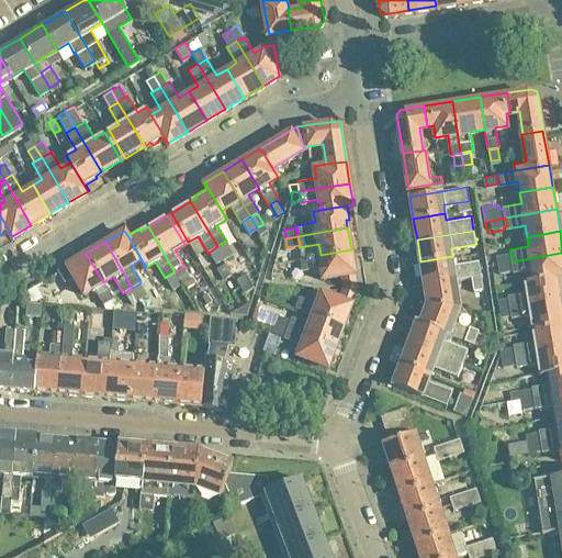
[(225,242),(217,246),(224,257),(232,253),(225,242)]
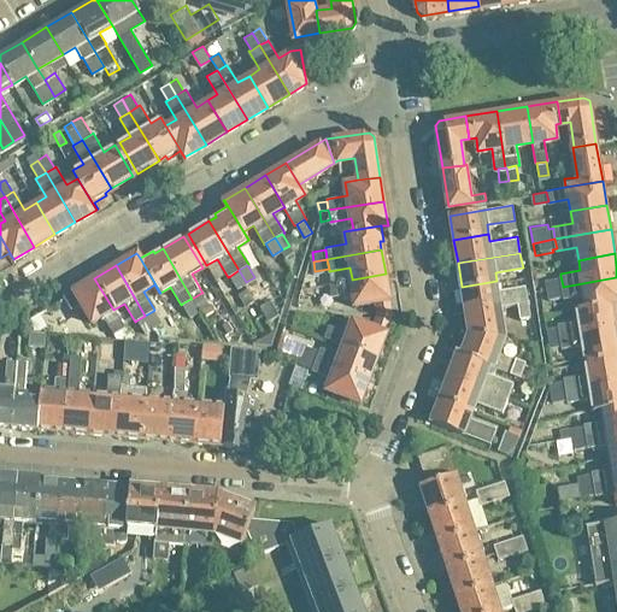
[(230,275),(239,288),(247,283),(246,282),(239,270),(230,275)]
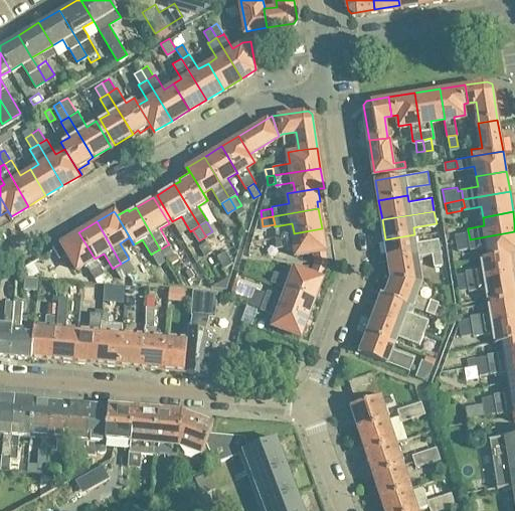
[(314,261),(314,262),(327,264),(327,263),(325,248),(322,228),(294,233),(294,232),(277,235),(278,245),(295,243),(297,253),(312,250),(314,261)]
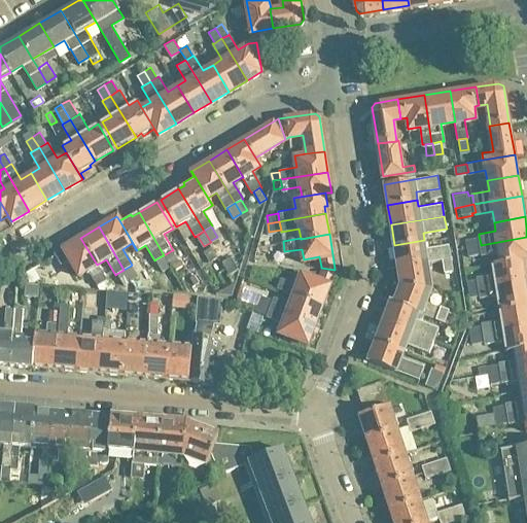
[(467,238),(468,246),(481,244),(479,236),(467,238)]
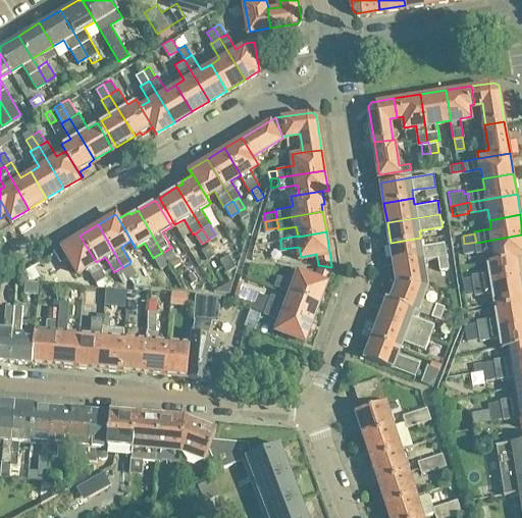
[(521,255),(521,235),(476,243),(477,250),(477,251),(493,249),(496,258),(487,259),(487,262),(520,257),(520,255),(521,255)]
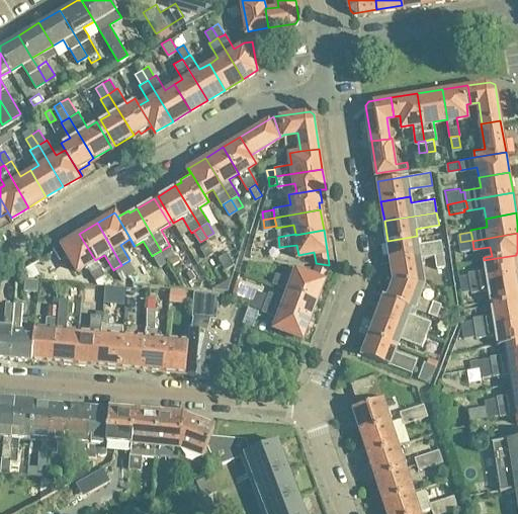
[(95,260),(79,234),(62,244),(61,243),(53,247),(59,258),(67,254),(77,270),(87,265),(96,280),(104,275),(95,260)]
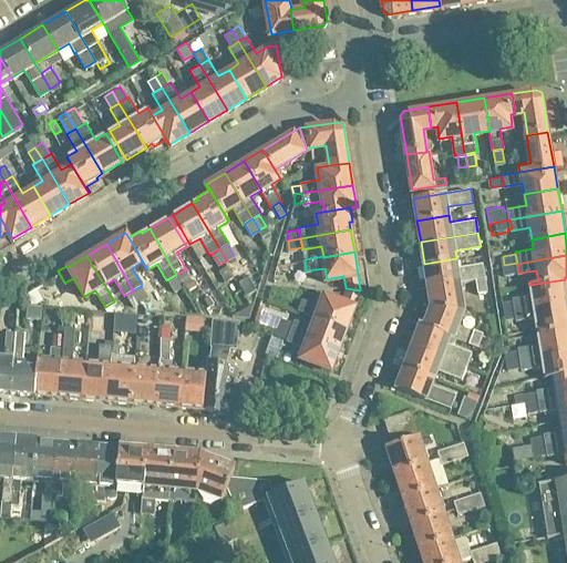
[(485,276),(483,262),(457,266),(456,258),(424,264),(428,286),(465,279),(475,278),(485,276)]
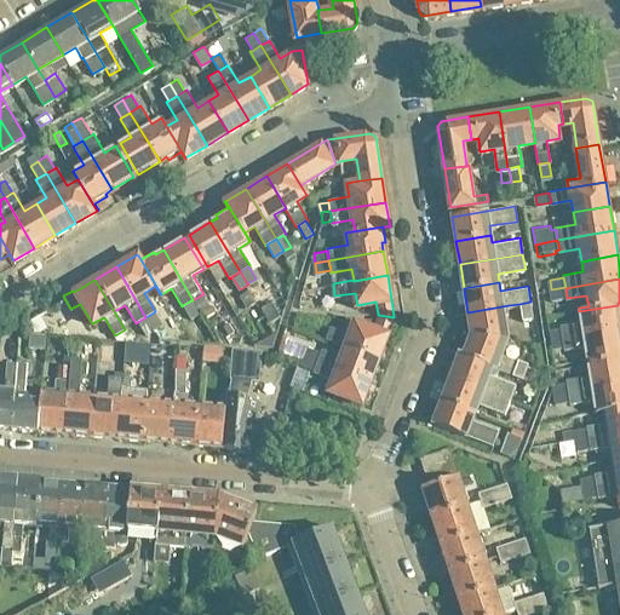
[(567,297),(566,288),(566,287),(551,289),(552,299),(567,297)]
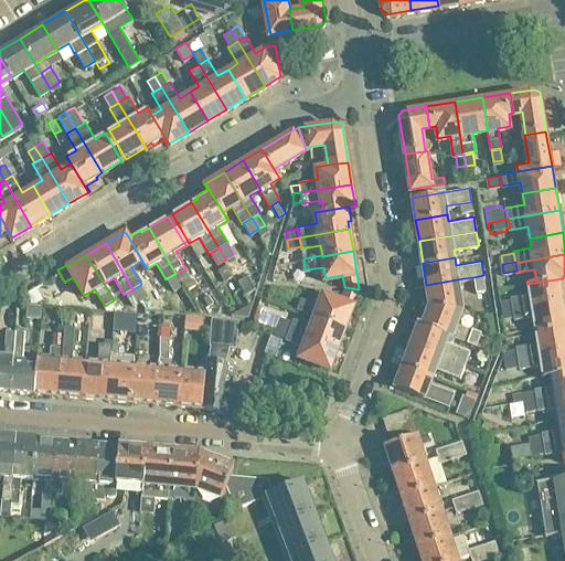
[(220,268),(226,279),(234,275),(227,264),(220,268)]
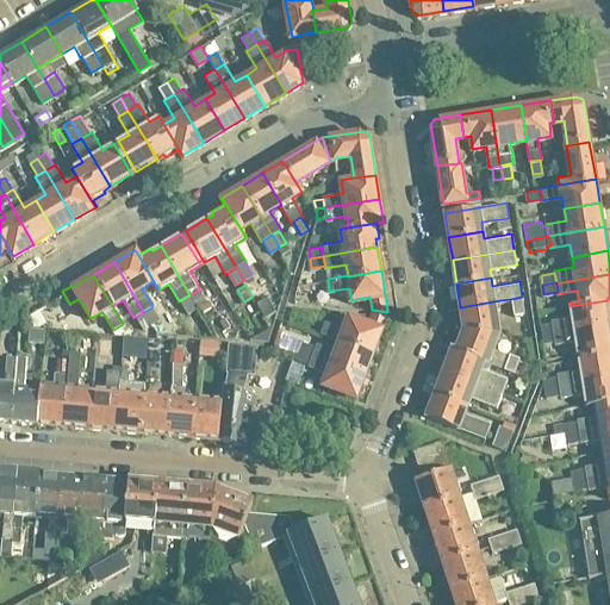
[(199,289),(190,295),(194,304),(205,298),(199,289)]
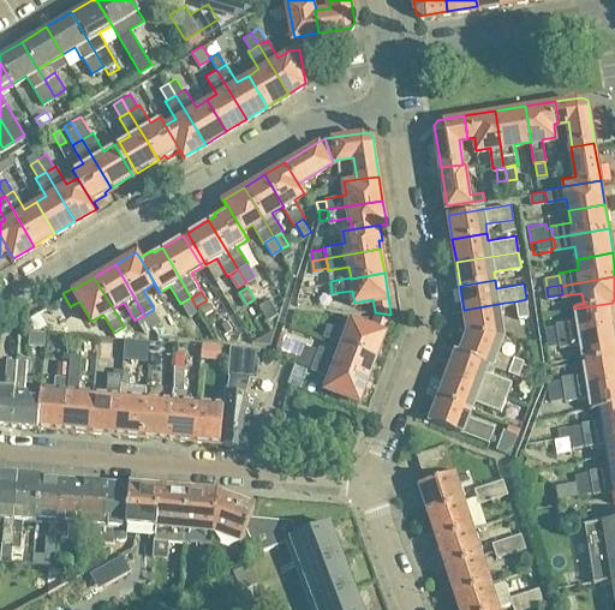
[(189,314),(197,309),(196,306),(191,298),(190,298),(181,303),(189,314)]
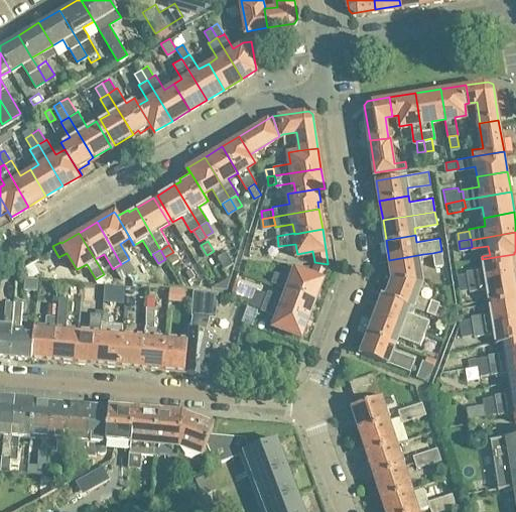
[(225,250),(217,255),(224,267),(232,262),(225,250)]
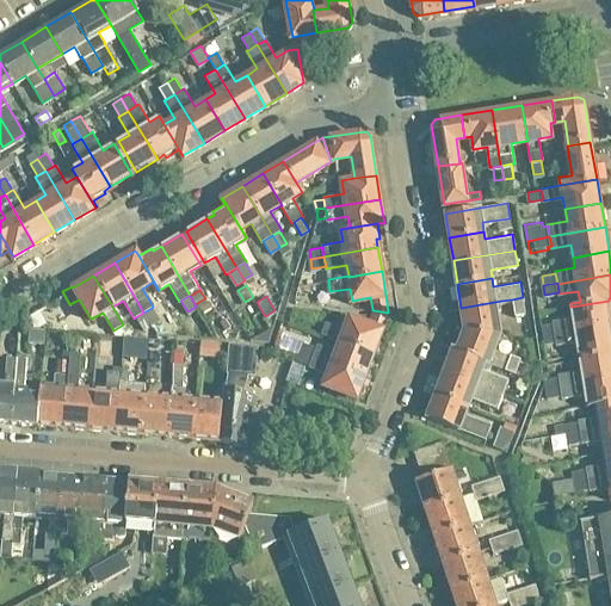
[(514,314),(525,313),(523,297),(512,300),(514,314)]
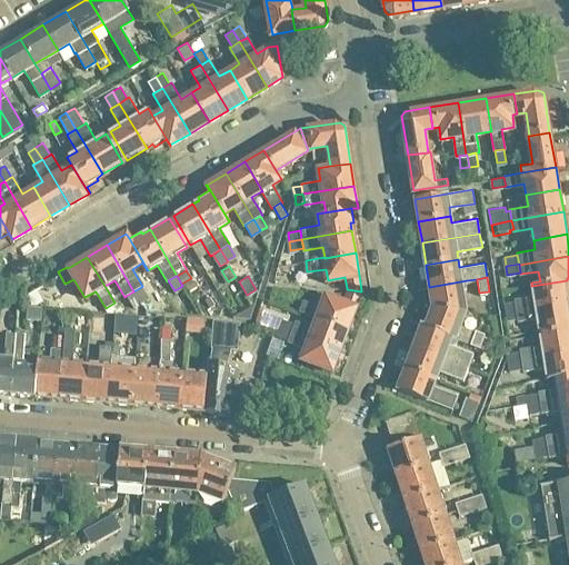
[(467,309),(463,287),(468,287),(467,280),(429,287),(432,307),(467,309)]
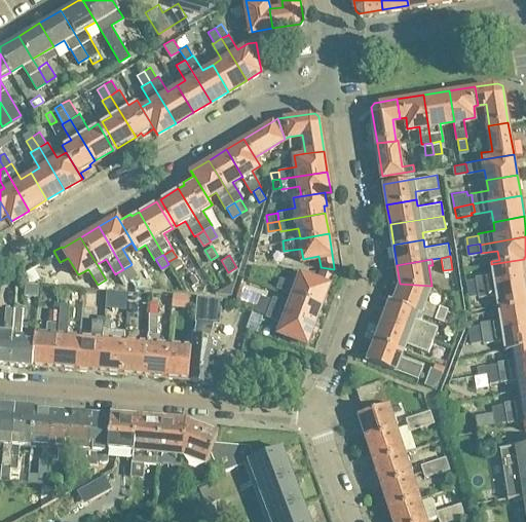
[(525,280),(523,269),(525,269),(524,259),(491,264),(492,272),(476,275),(476,277),(477,286),(478,288),(525,280)]
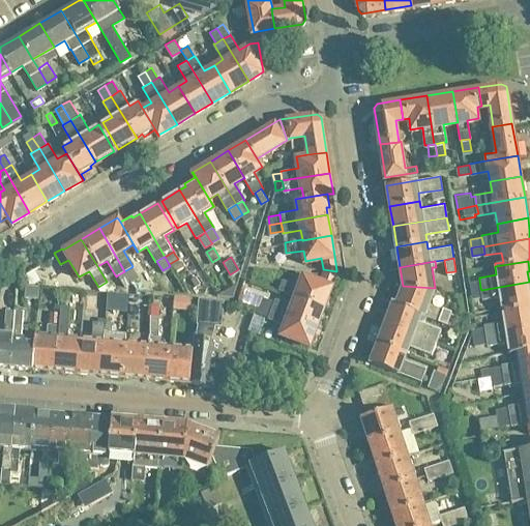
[(131,267),(124,271),(131,282),(138,278),(131,267)]
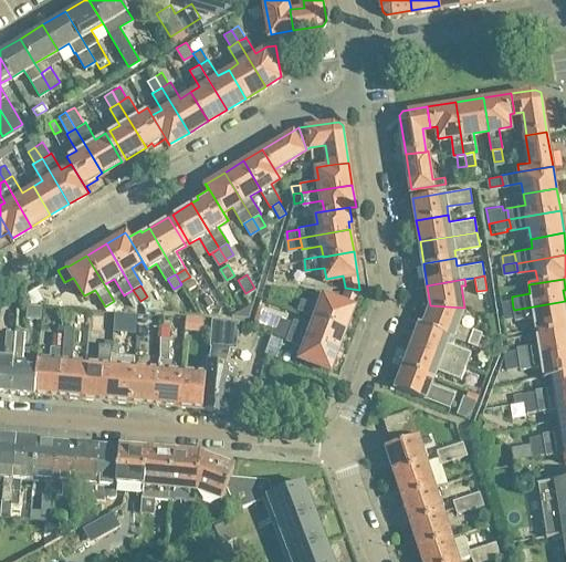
[(316,313),(346,324),(359,290),(345,288),(341,298),(324,291),(321,302),(302,295),(299,306),(316,313)]
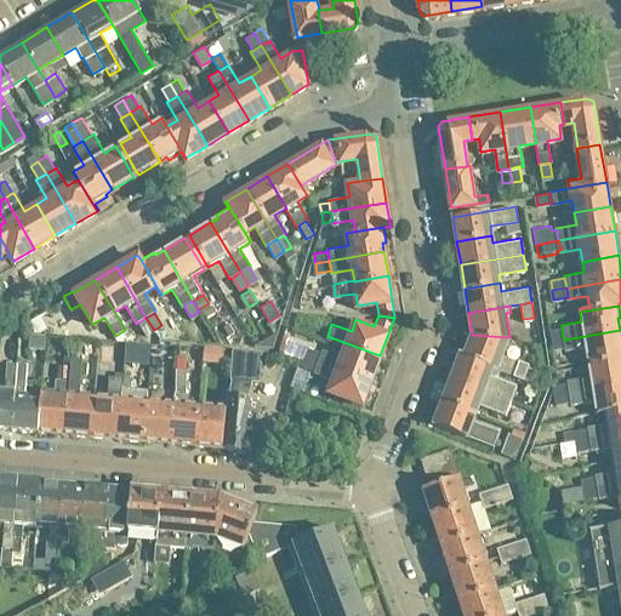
[(146,335),(154,330),(146,318),(137,323),(146,335)]
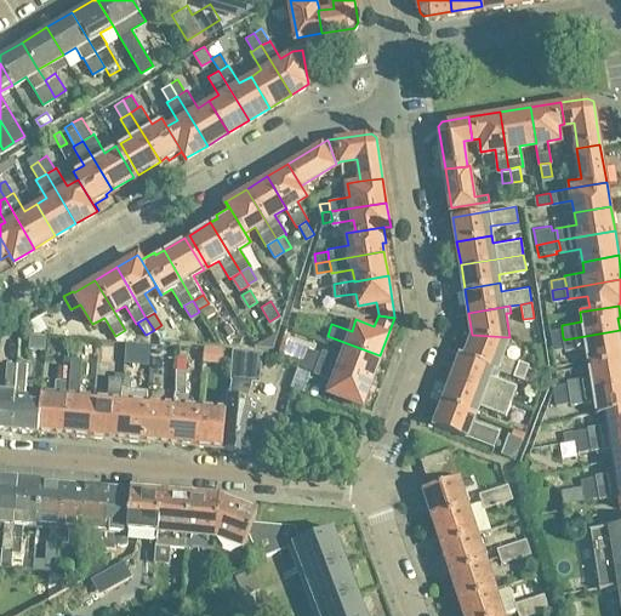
[(229,320),(222,324),(228,334),(235,330),(229,320)]
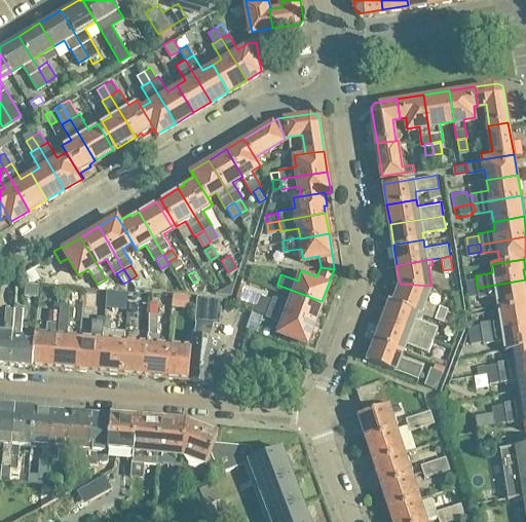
[(466,278),(467,287),(477,286),(476,277),(466,278)]
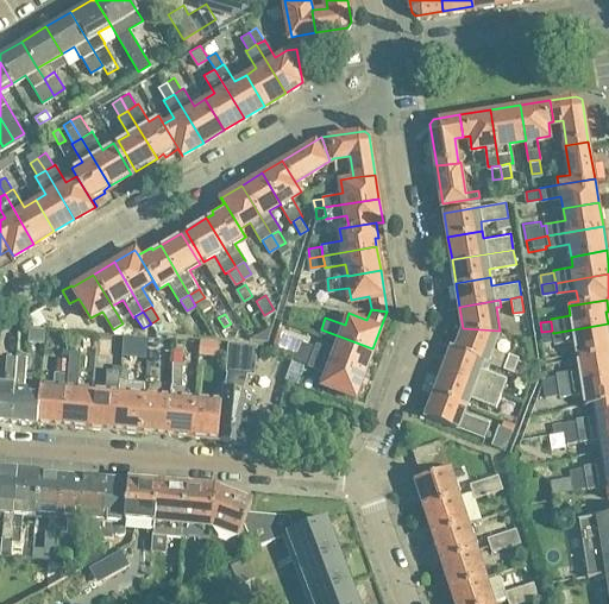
[(608,347),(608,329),(608,323),(553,333),(554,339),(554,341),(575,339),(577,353),(608,347)]
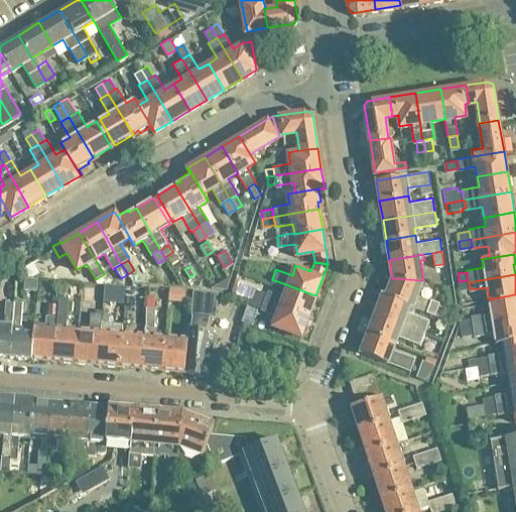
[(24,276),(23,287),(37,288),(38,277),(24,276)]
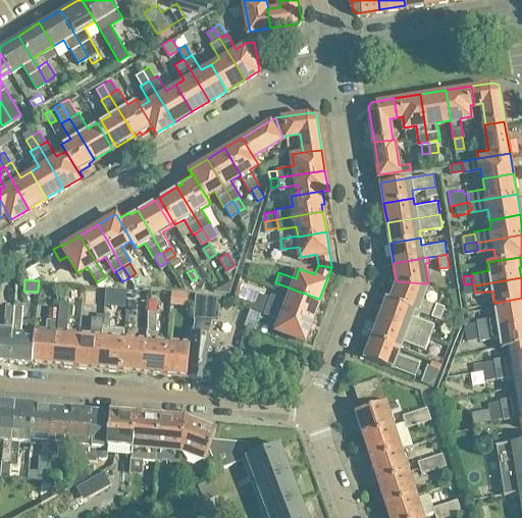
[(428,283),(397,281),(390,298),(415,308),(418,309),(423,297),(428,283)]
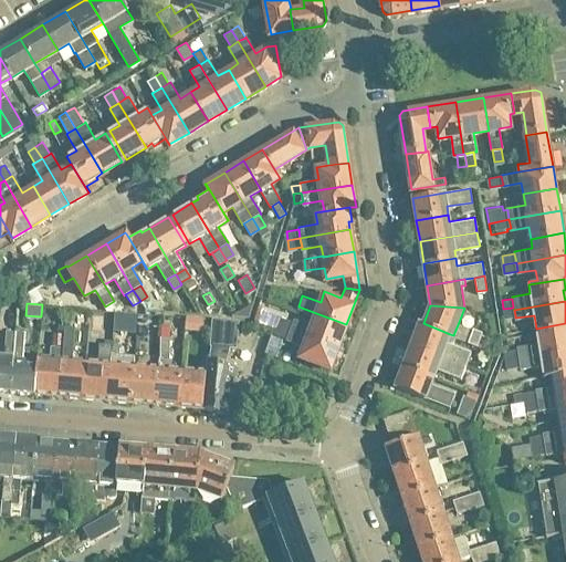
[(515,315),(514,310),(513,308),(503,309),(504,318),(515,315)]
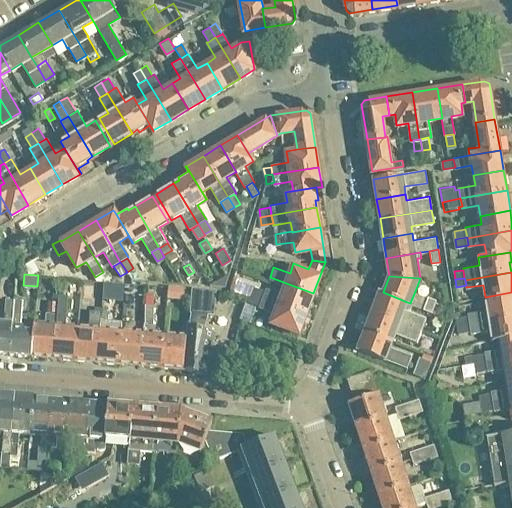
[(102,292),(122,293),(123,282),(103,281),(102,292)]
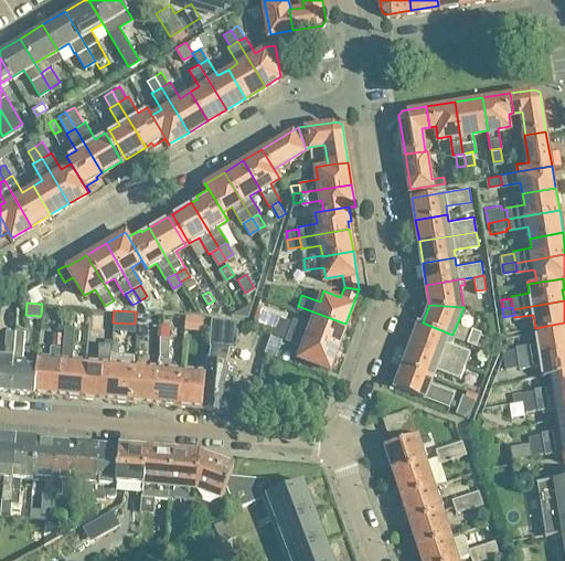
[(338,346),(345,324),(316,313),(311,323),(294,316),(292,318),(289,327),(338,346)]
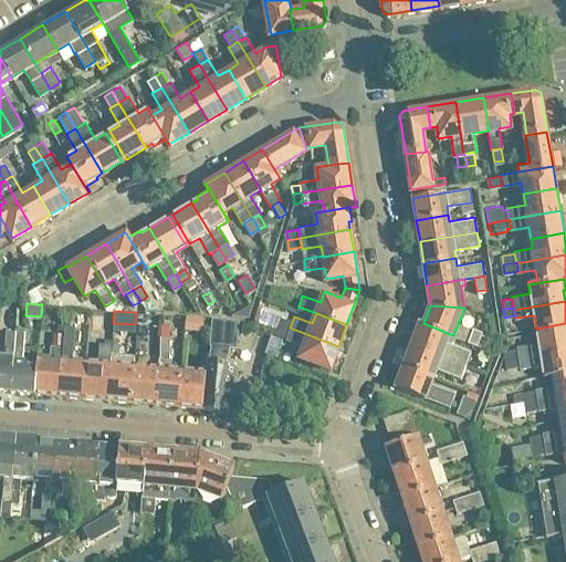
[(281,314),(278,323),(290,328),(293,319),(281,314)]
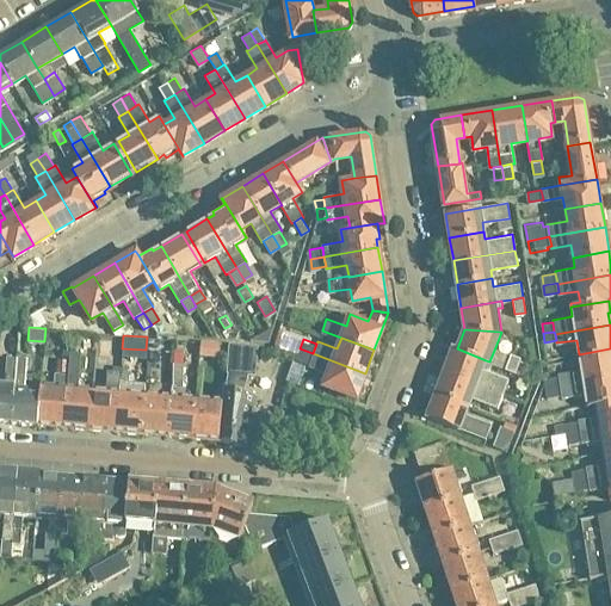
[(198,354),(220,356),(221,341),(199,340),(198,354)]
